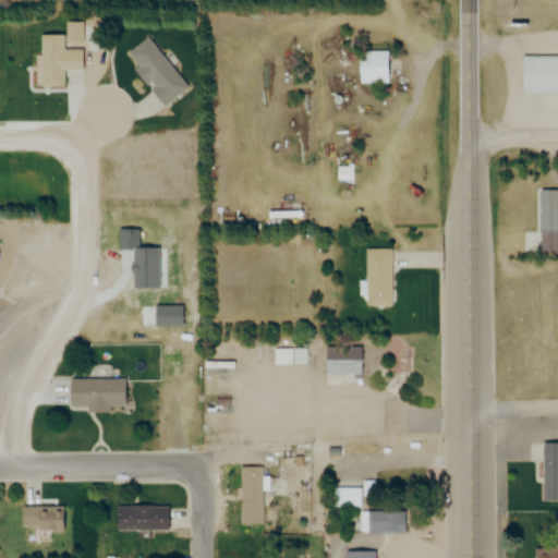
[(40,37),(40,80),(63,80),(63,71),(82,71),(82,51),(63,51),(63,37),(40,37)]
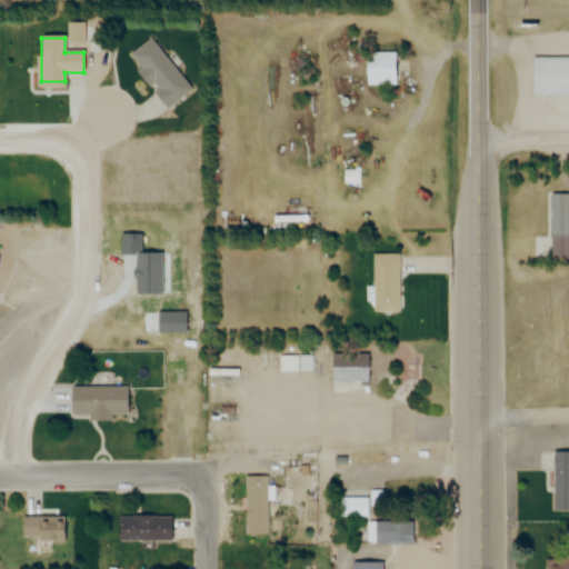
[(166,110),(191,90),(150,40),(129,56),(140,69),(136,72),(166,110)]
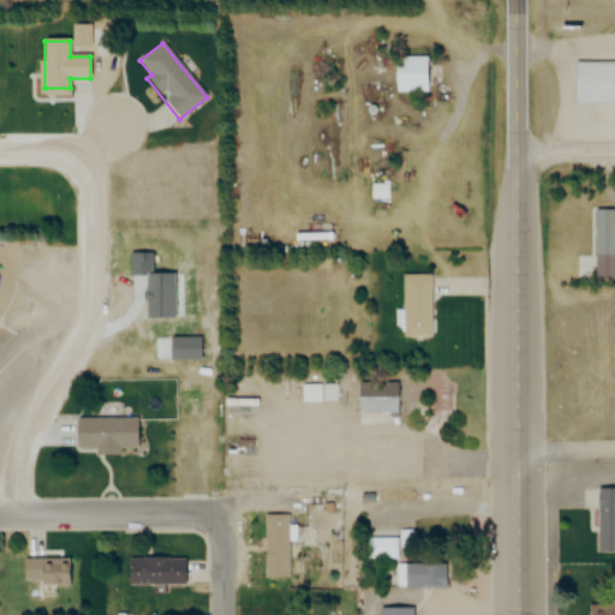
[(429,58),(393,58),(393,93),(429,93),(429,58)]
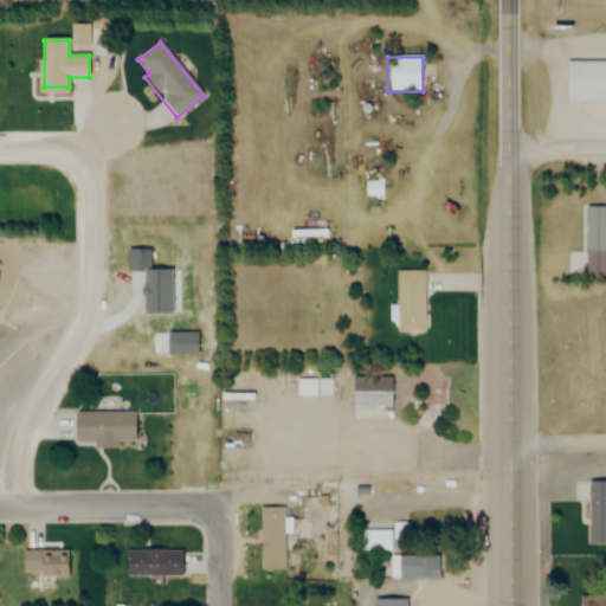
[(605,102),(605,60),(567,62),(567,103),(605,102)]
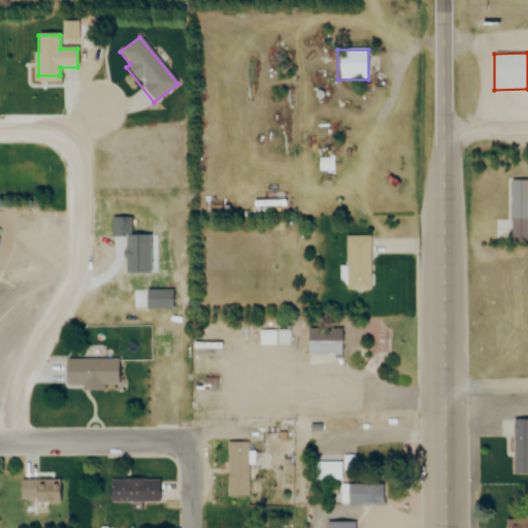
[(510,240),(527,239),(527,180),(510,180),(510,240)]
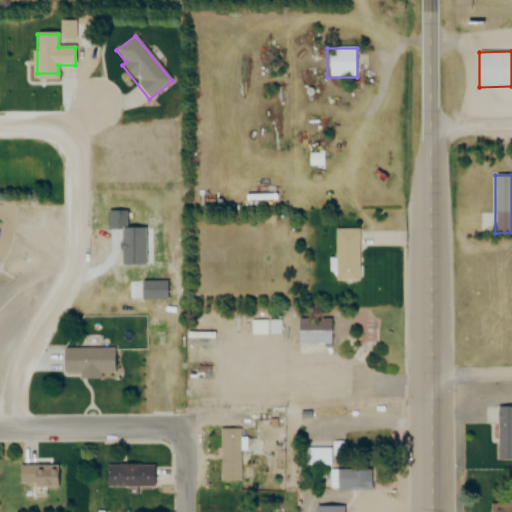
[(358,230),(335,230),(335,282),(358,282),(358,230)]
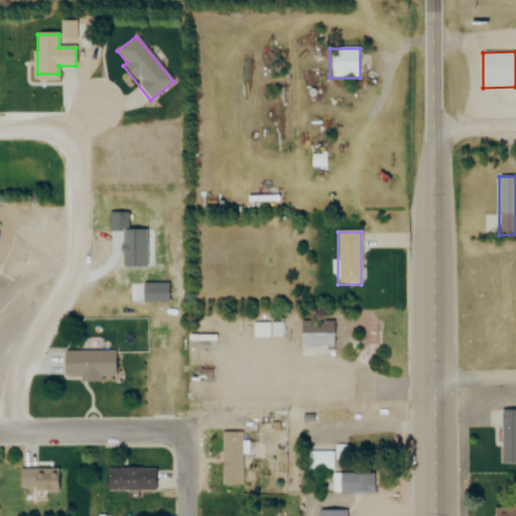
[(333,348),(333,321),(299,321),(299,348),(333,348)]
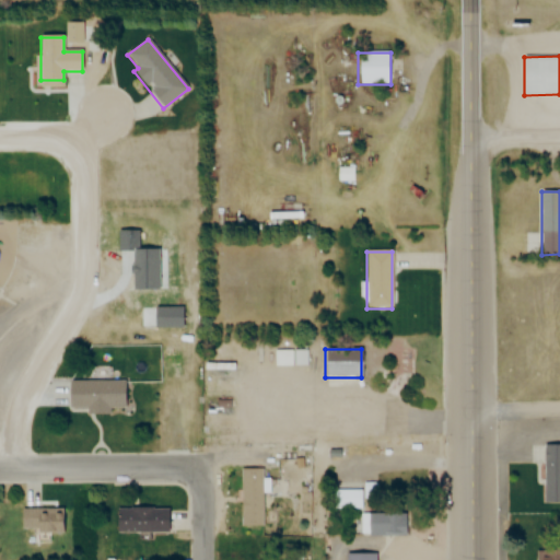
[(108,415),(108,408),(126,408),(126,381),(68,381),(68,409),(89,409),(89,415),(108,415)]
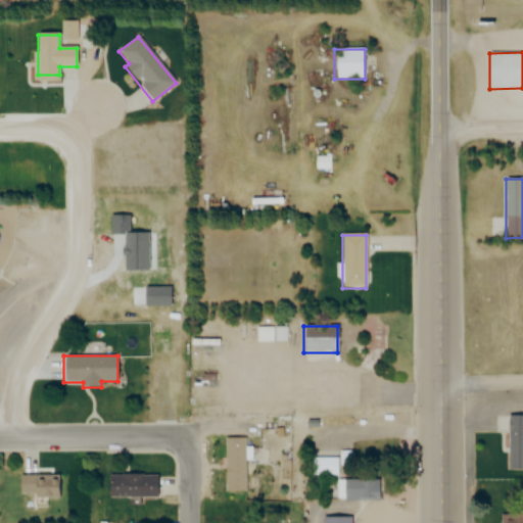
[(507,471),(522,471),(522,416),(507,416),(507,471)]
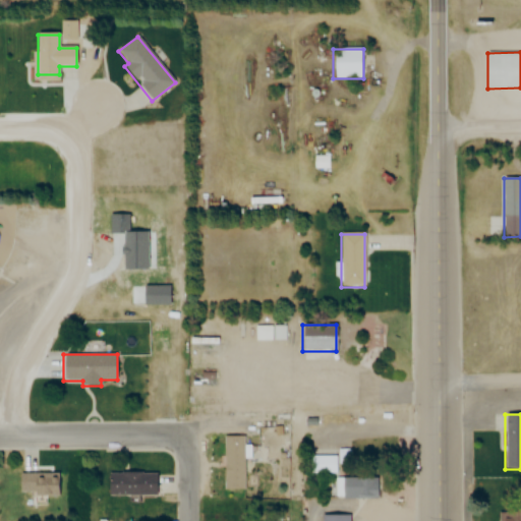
[(224,490),(244,490),(244,437),(224,437),(224,490)]
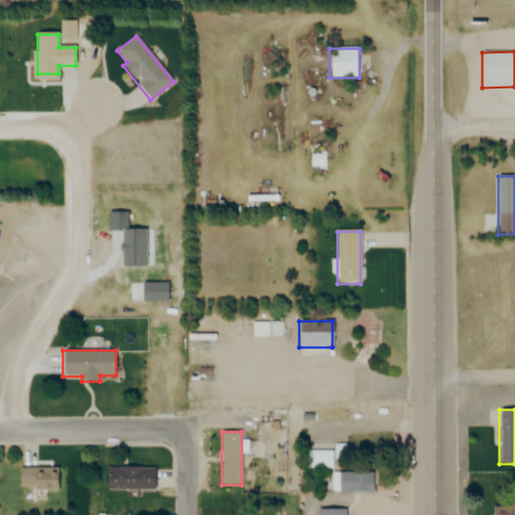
[(335,469),(335,451),(306,451),(306,469),(335,469)]
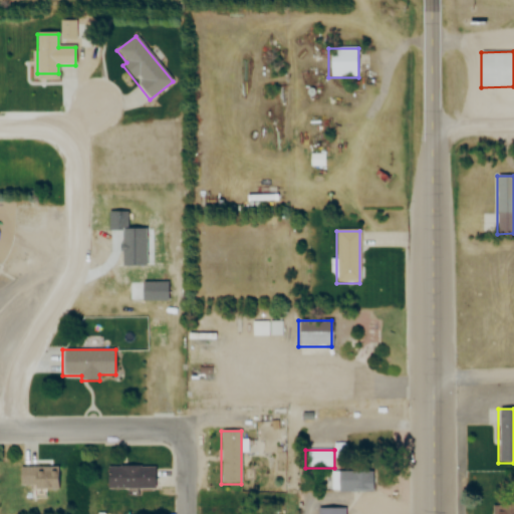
[(154,466),(106,466),(106,489),(154,489),(154,466)]
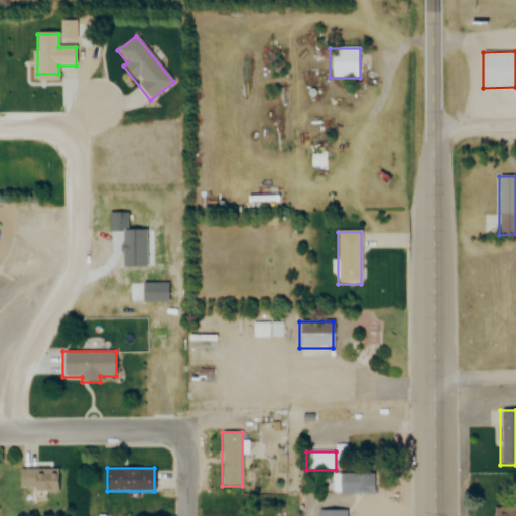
[(19,469),(19,491),(59,491),(59,469),(19,469)]
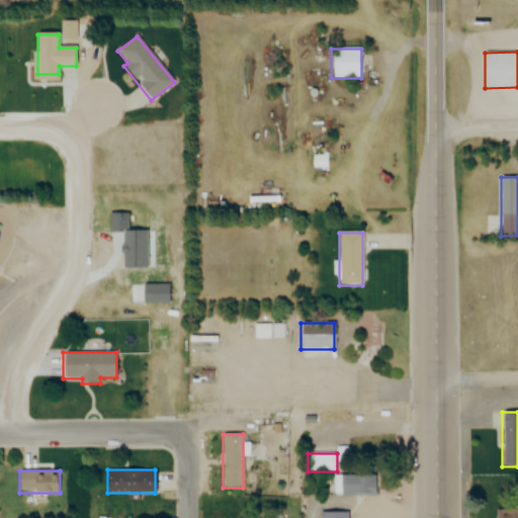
[(333,476),(333,495),(372,496),(372,476),(333,476)]
